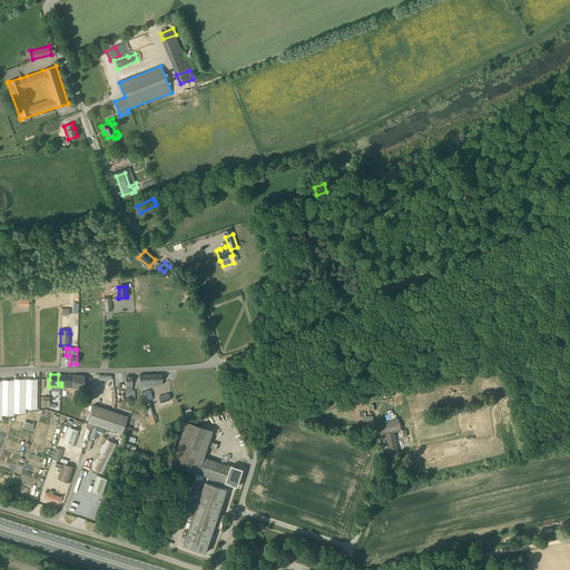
[(89,377),(85,377),(85,376),(74,375),(58,374),(58,383),(61,383),(61,386),(72,387),(89,387),(89,377)]
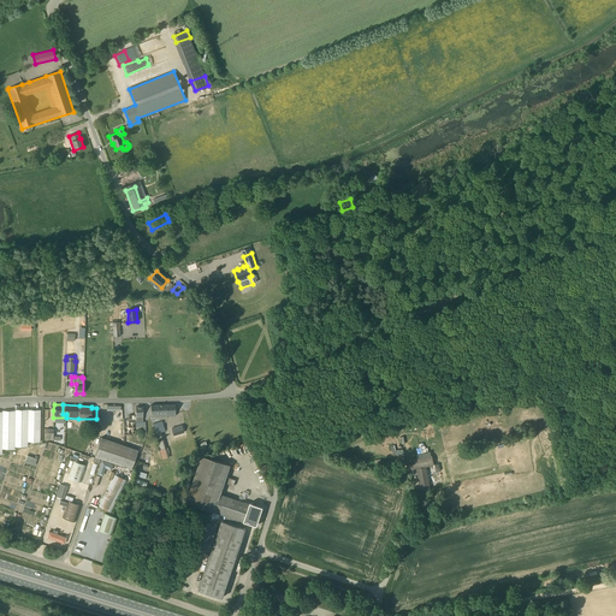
[(176,416),(176,413),(175,404),(150,406),(150,412),(152,416),(176,416)]
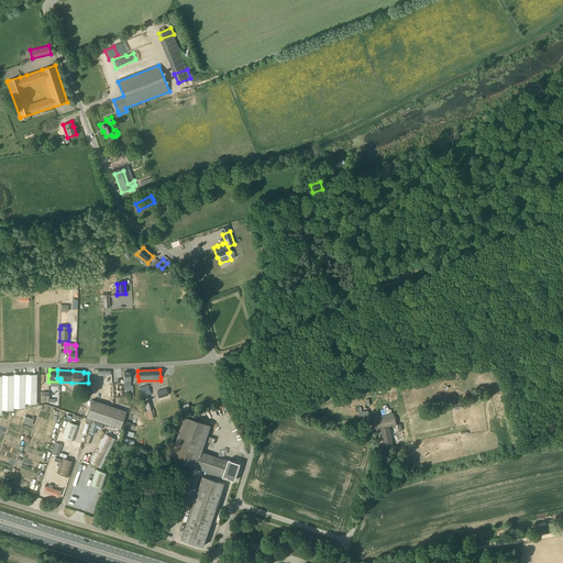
[(36,394),(37,375),(13,375),(13,376),(3,375),(2,375),(2,377),(0,376),(0,415),(2,415),(1,410),(13,410),(13,408),(25,408),(25,409),(36,407),(36,404),(36,403),(36,394)]
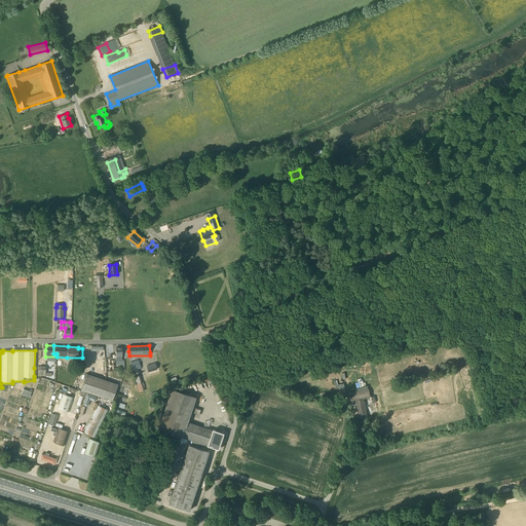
[(130,362),(133,370),(139,369),(141,368),(139,360),(130,362)]
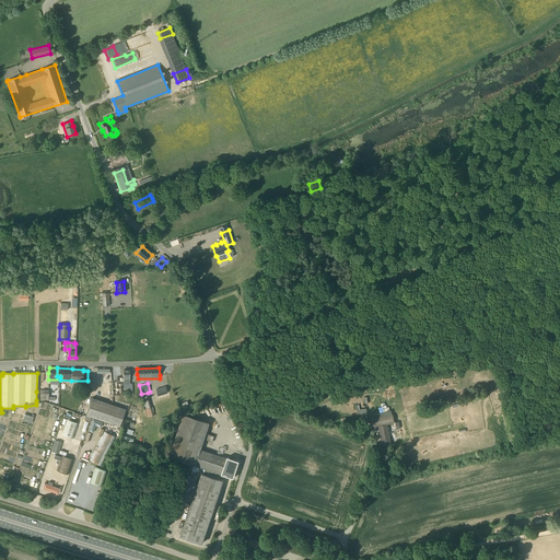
[(165,385),(154,388),(158,395),(164,393),(165,397),(168,396),(165,385)]
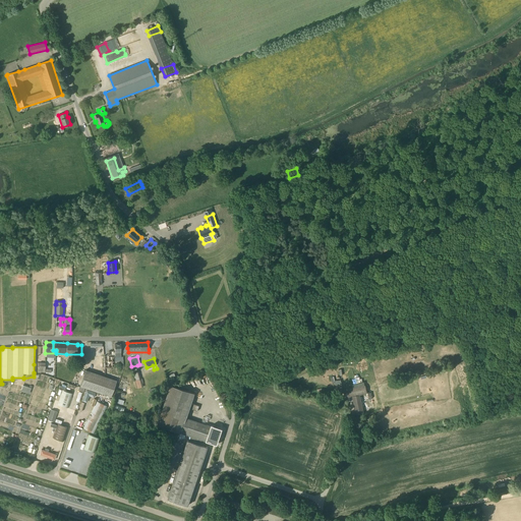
[(40,362),(39,371),(45,372),(51,372),(51,369),(45,368),(46,363),(40,362)]
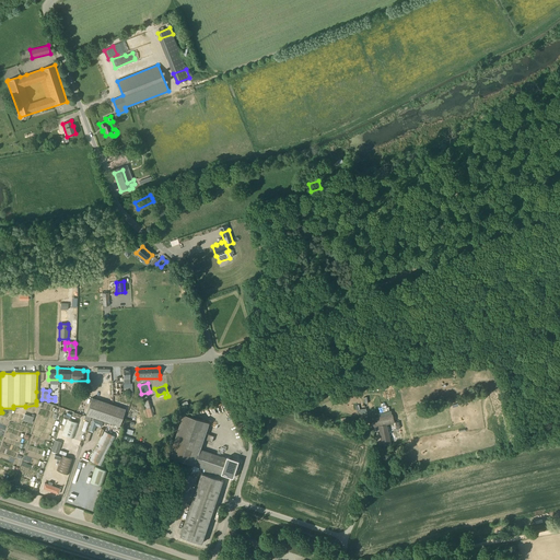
[(86,415),(119,427),(126,409),(92,398),(86,415)]
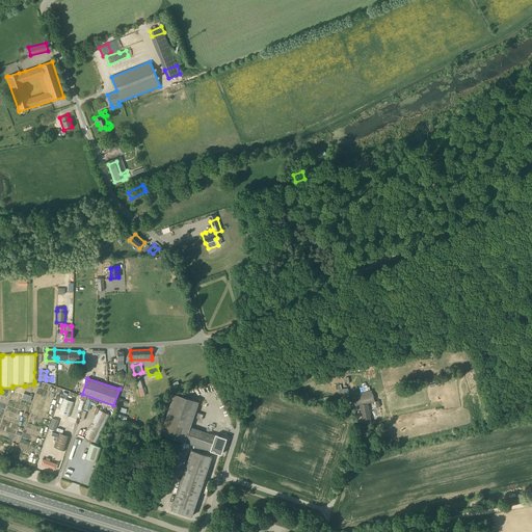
[(348,388),(339,390),(342,400),(350,398),(348,388)]
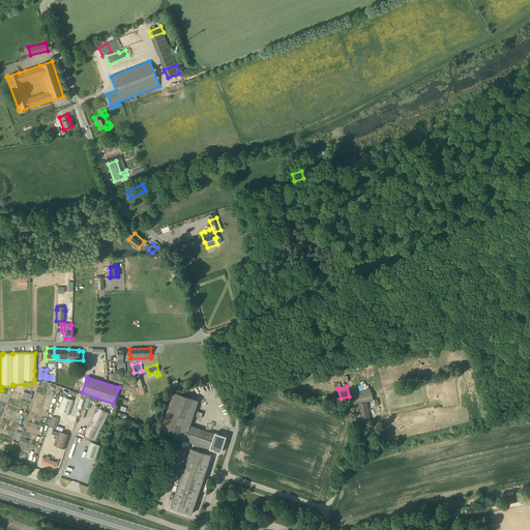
[(366,402),(374,400),(372,391),(351,396),(353,405),(354,409),(359,408),(362,422),(371,420),(370,418),(377,417),(374,402),(367,404),(366,402)]
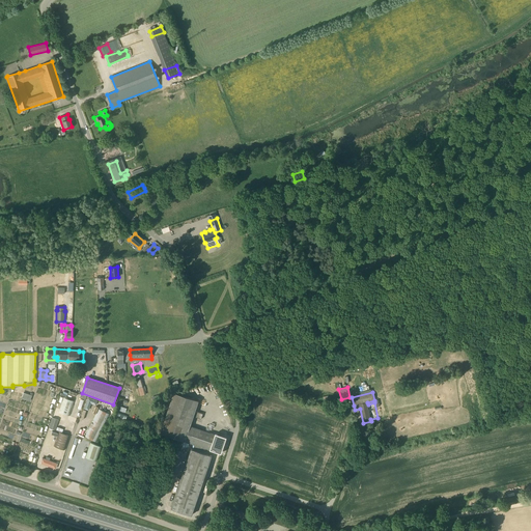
[(195,444),(194,446),(193,449),(192,449),(171,508),(192,515),(213,455),(210,455),(212,450),(220,453),(225,438),(191,426),(194,416),(201,419),(203,414),(195,411),(199,401),(174,393),(161,432),(195,444)]
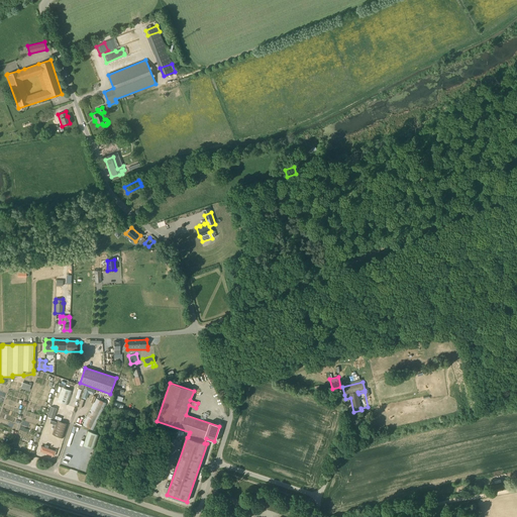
[(73,391),(62,387),(57,401),(68,405),(73,391)]
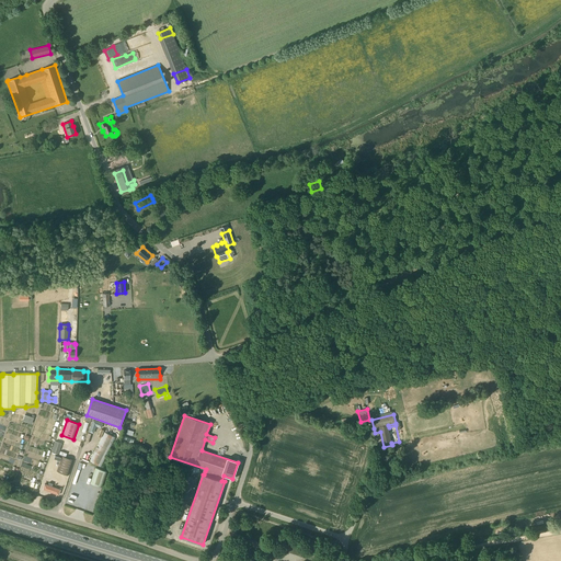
[(93,420),(89,432),(93,433),(95,426),(101,428),(103,423),(93,420)]
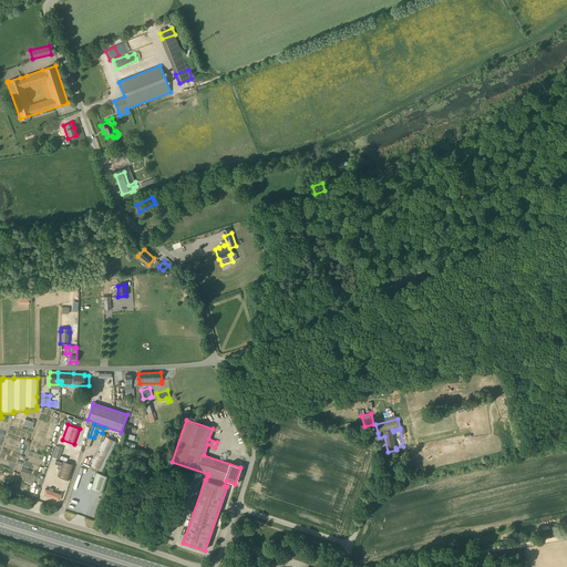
[(117,443),(105,437),(91,466),(103,472),(117,443)]
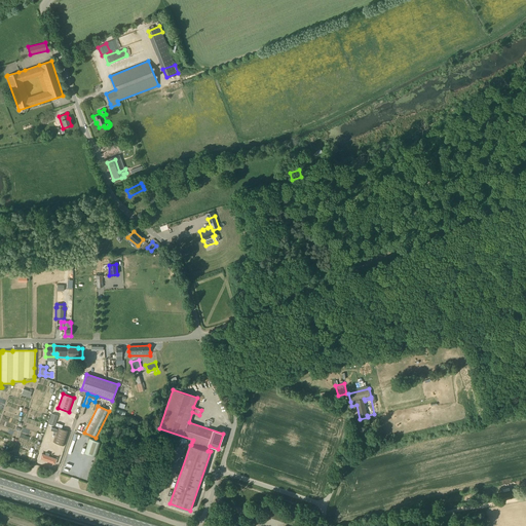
[(125,412),(116,408),(114,413),(124,417),(125,412)]
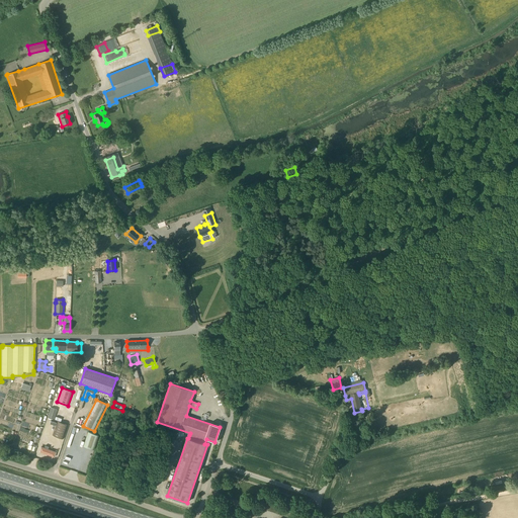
[(54,419),(57,409),(51,407),(48,417),(54,419)]
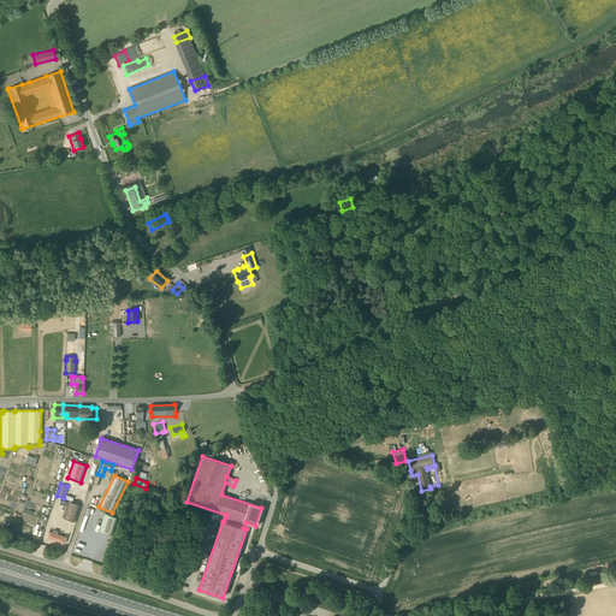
[(81,505),(69,501),(63,519),(75,522),(81,505)]
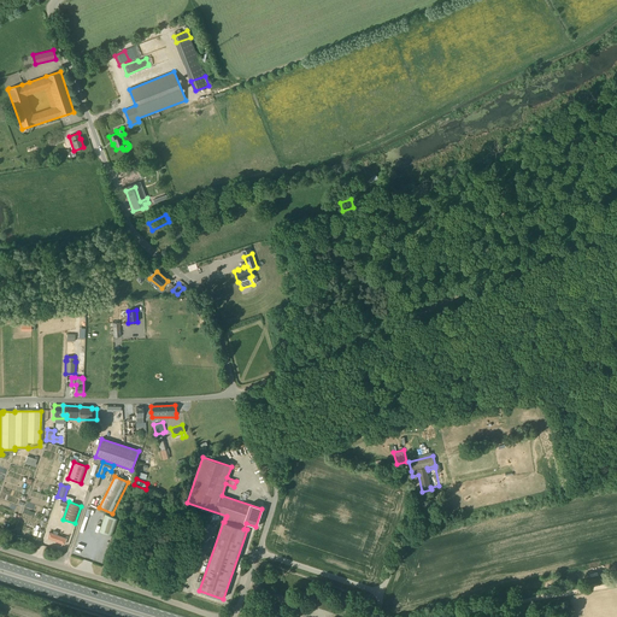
[(88,509),(82,526),(111,535),(117,518),(88,509)]
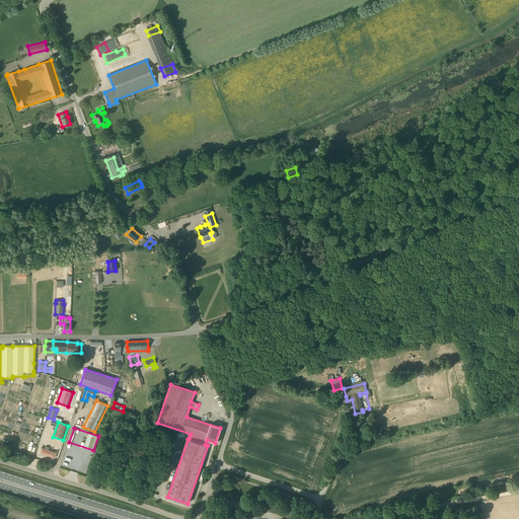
[(41,447),(39,453),(54,458),(56,453),(48,450),(49,447),(45,446),(44,448),(41,447)]
